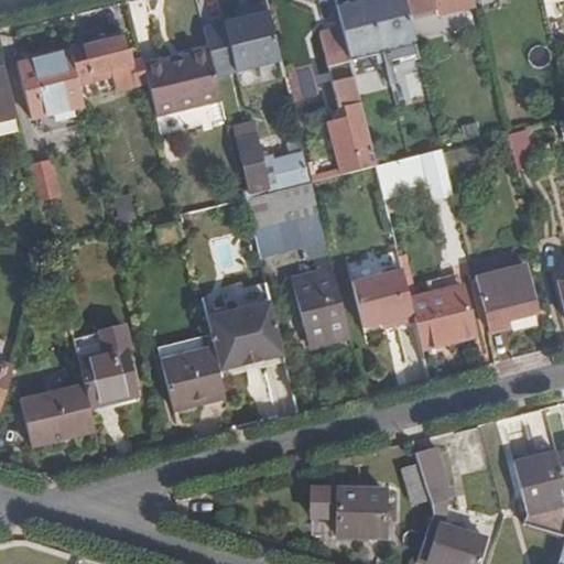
[(370,0),(345,0),(337,2),(344,28),(350,58),(383,51),(370,0)]
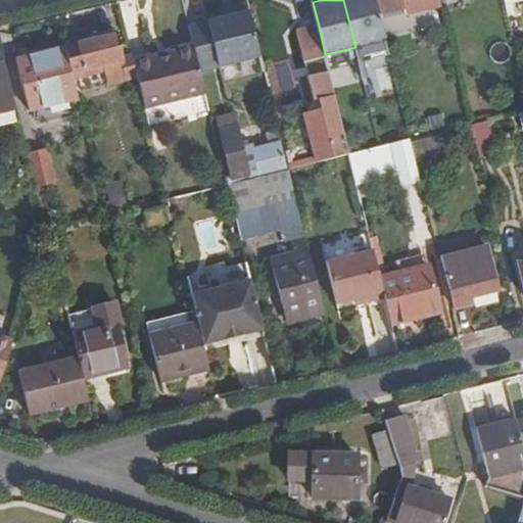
[(374,0),(343,0),(355,47),(384,39),(379,17),(374,0)]
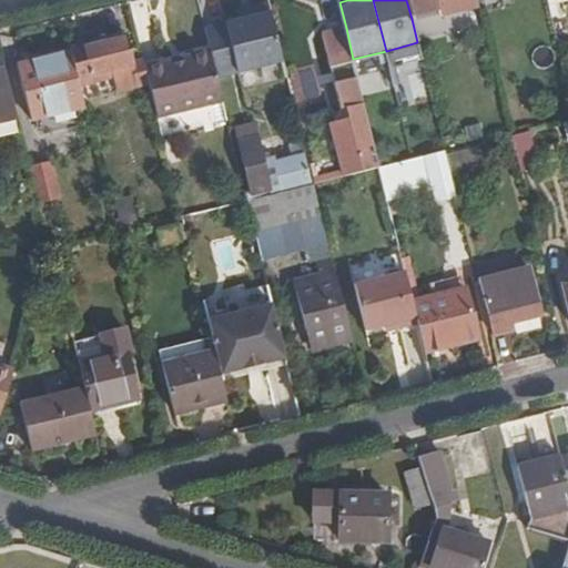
[(406,0),(412,19),(437,12),(433,0),(406,0)]
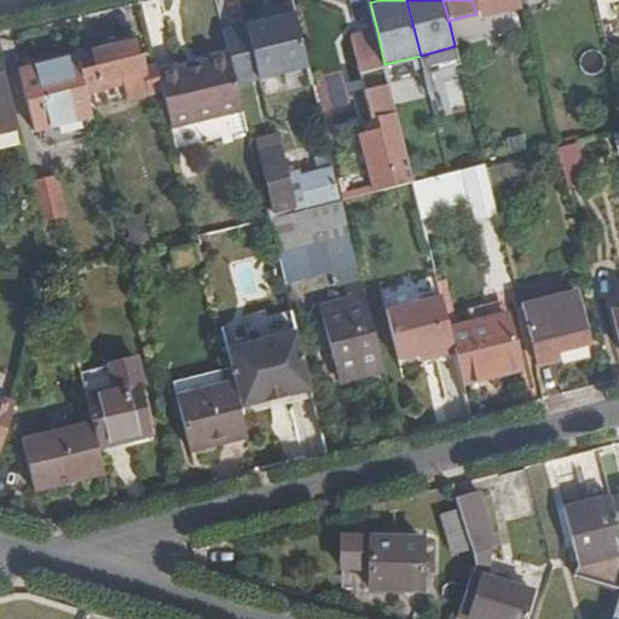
[(516,0),(472,0),(476,13),(518,4),(516,0)]
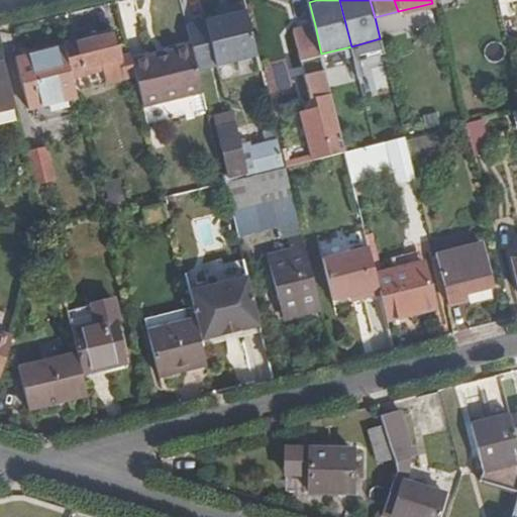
[(193,49),(197,69),(254,55),(243,9),(186,23),(193,49)]
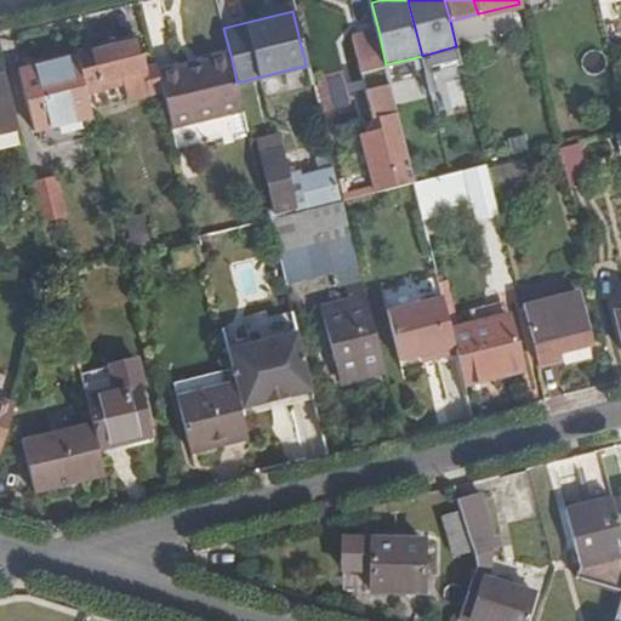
[(386,64),(379,30),(353,36),(372,120),(379,118),(382,129),(359,135),(374,193),(414,182),(412,177),(403,136),(386,64)]
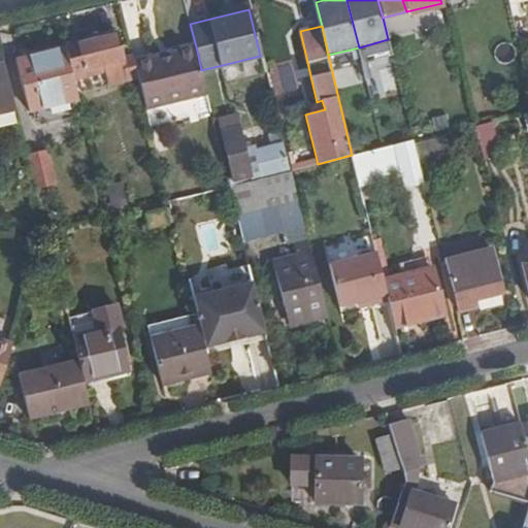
[(118,30),(67,42),(68,47),(72,66),(78,88),(128,74),(118,30)]
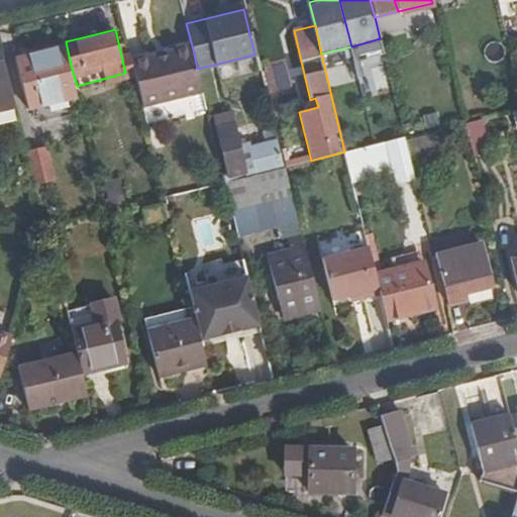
[(66,41),(64,36),(15,49),(17,59),(61,47),(67,46),(66,41)]
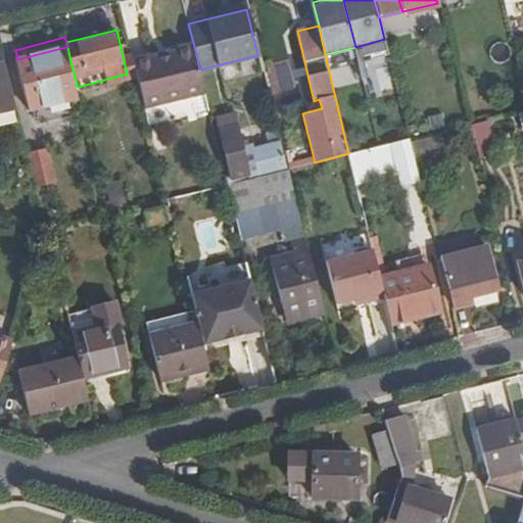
[(67,47),(61,48),(65,67),(72,65),(67,47)]
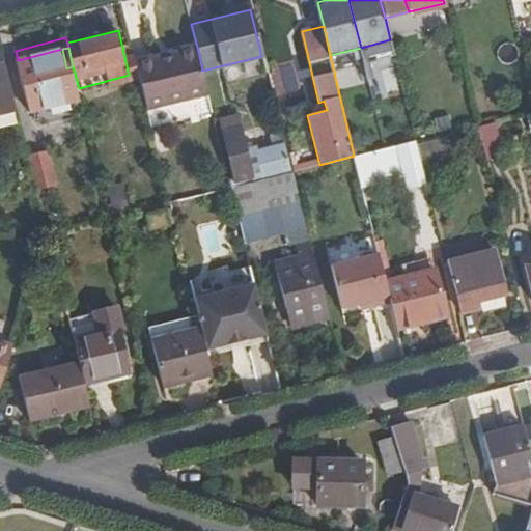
[(62,49),(18,60),(30,111),(81,100),(79,88),(73,66),(66,68),(62,49)]
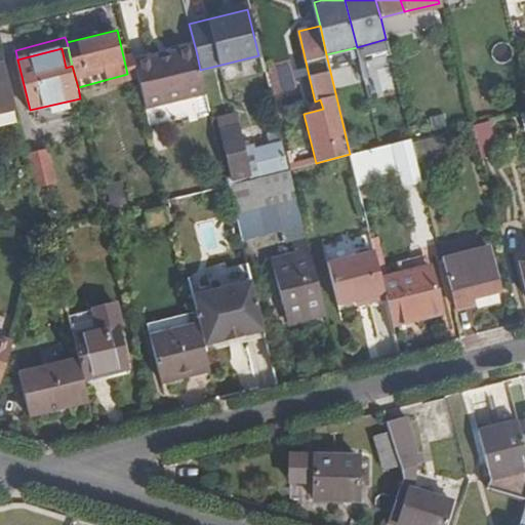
[(200,70),(196,50),(177,55),(174,59),(161,64),(157,59),(135,65),(148,114),(208,98),(200,70)]
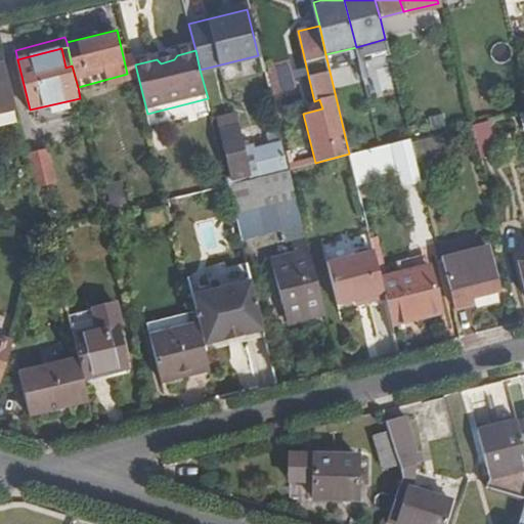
[(0,107),(12,104),(8,86),(0,87),(0,107)]
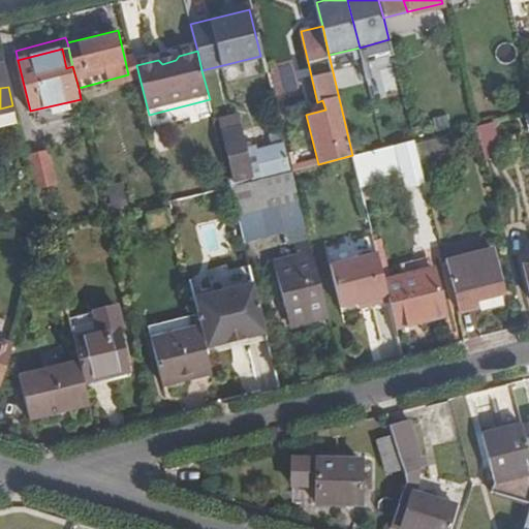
[(230,185),(254,180),(248,152),(253,150),(250,141),(245,143),(238,112),(221,117),(223,127),(218,129),(230,185)]
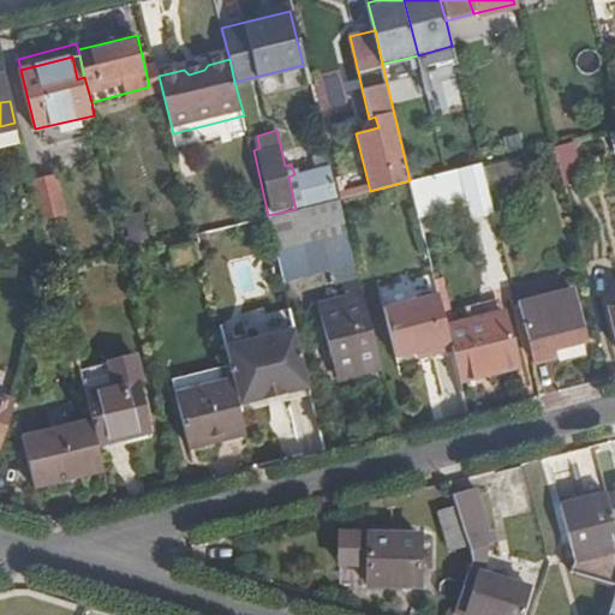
[(614,150),(614,130),(603,133),(608,153),(614,150)]
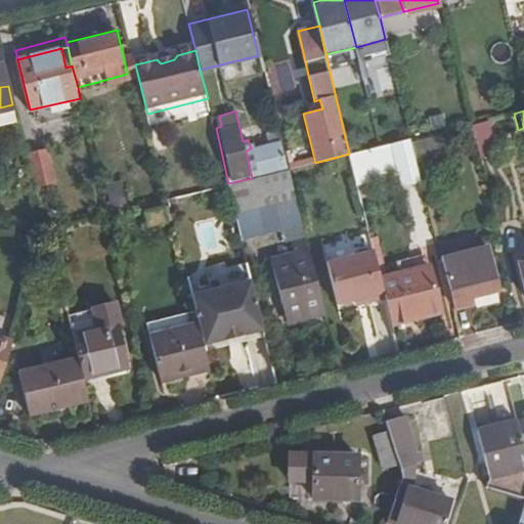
[(494,153),(486,119),(469,123),(477,158),(494,153)]
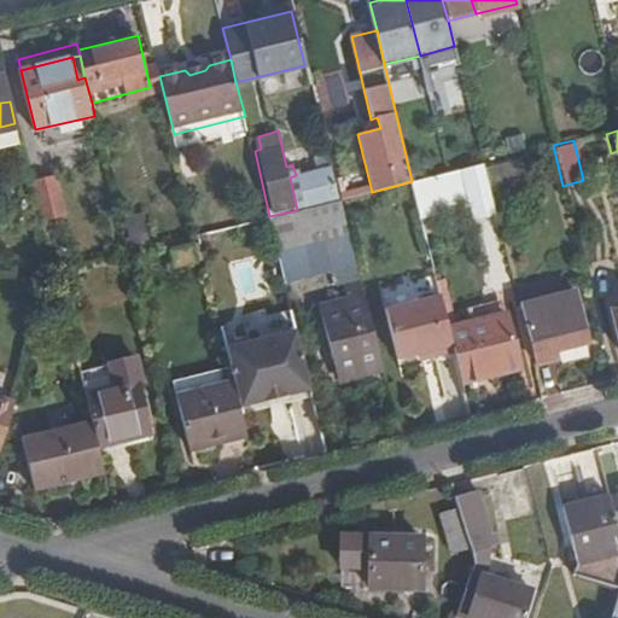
[(319,168),(332,163),(330,152),(315,156),(319,168)]
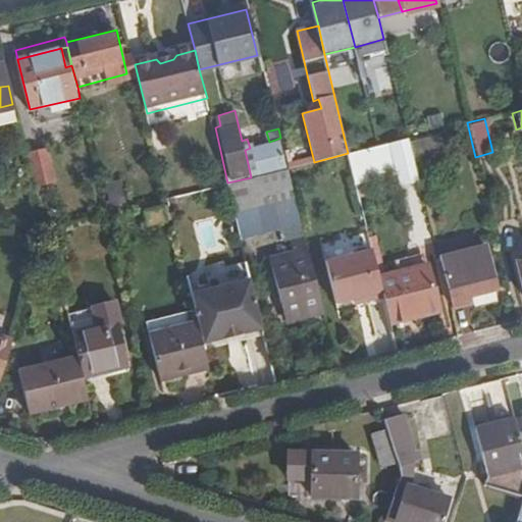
[(289,168),(280,138),(269,142),(255,147),(261,175),(289,168)]
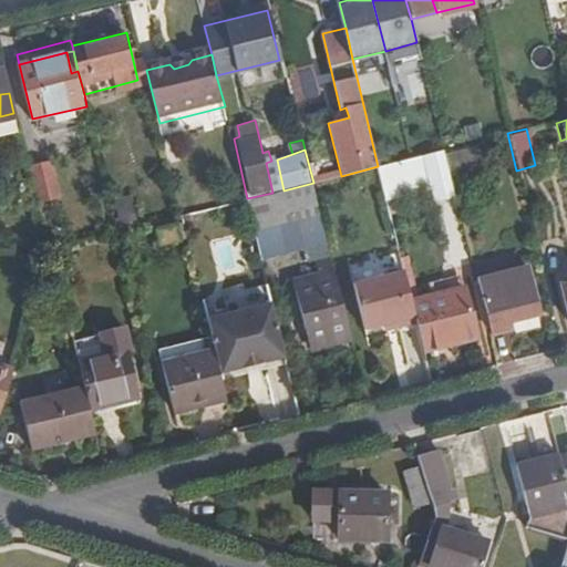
[(444,150),(442,151),(379,166),(387,198),(453,183),(444,150)]
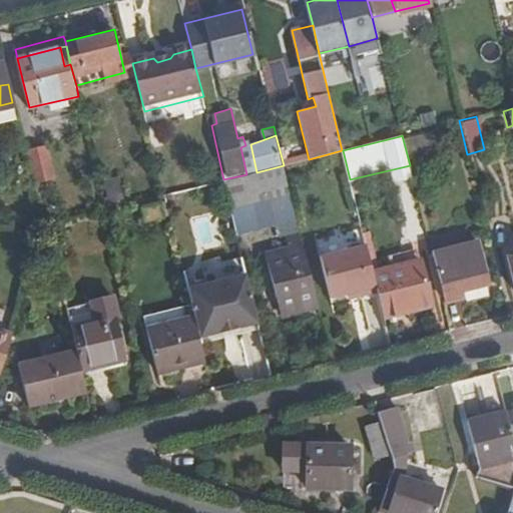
[(57,175),(49,145),(29,150),(36,180),(57,175)]
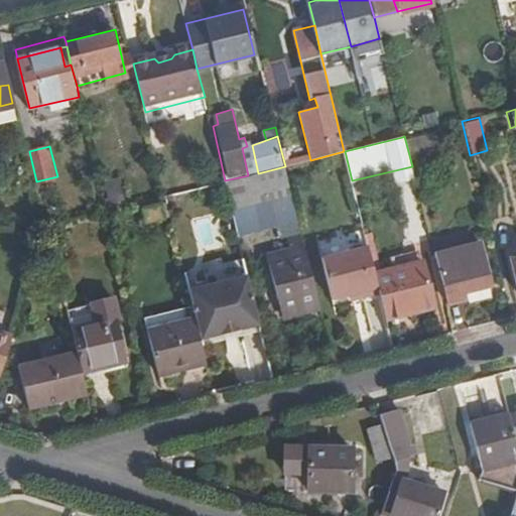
[(410,150),(412,164),(428,160),(425,146),(410,150)]
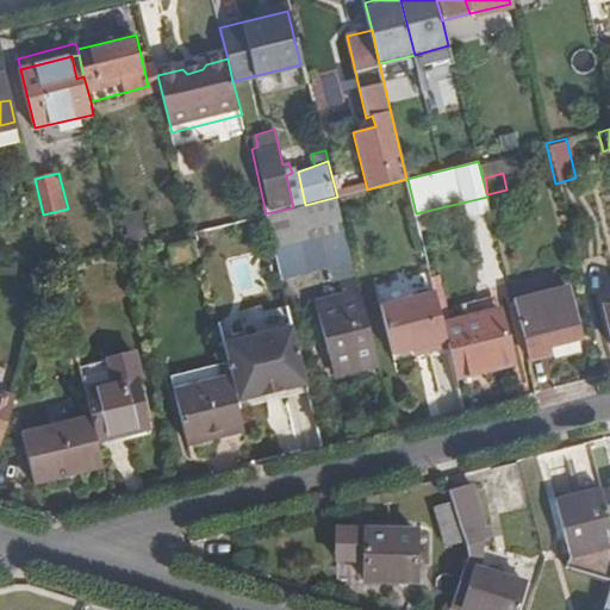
[(337,197),(305,205),(293,207),(266,213),(274,247),(346,229),(337,197)]
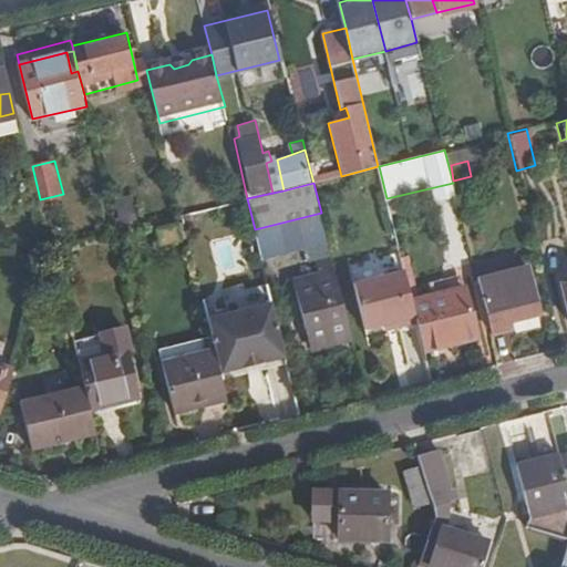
[(138,215),(133,193),(116,196),(121,219),(138,215)]
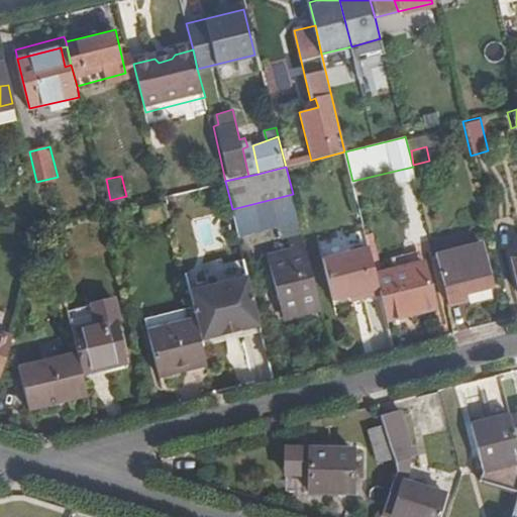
[(298,218),(293,194),(232,209),(238,232),(278,223),(298,218)]
